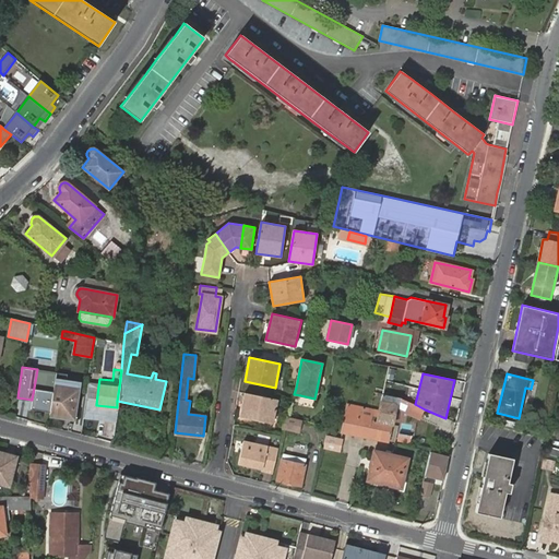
[(548,413),(555,377),(542,373),(539,382),(542,383),(540,391),(545,392),(544,397),(542,397),(539,411),(548,413)]
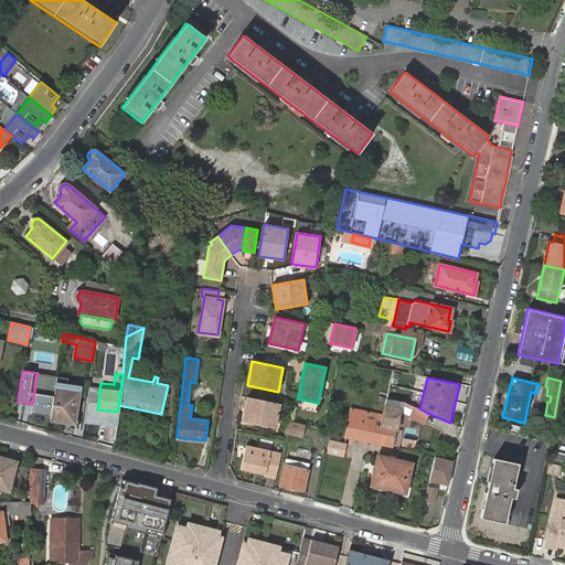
[(78,393),(54,390),(54,395),(51,416),(51,418),(73,422),(78,393)]
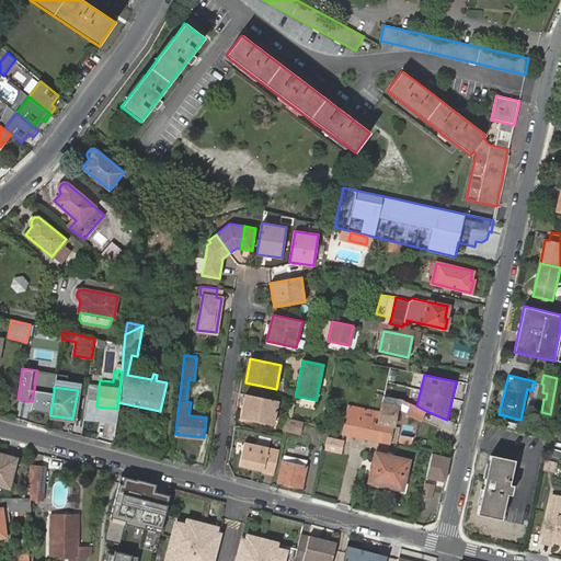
[(50,413),(54,392),(34,389),(32,401),(31,410),(50,413)]
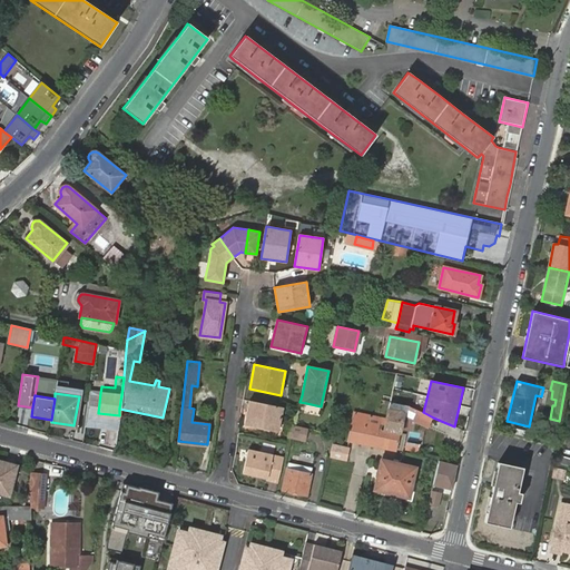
[(283,408),(249,400),(246,413),(251,414),(249,416),(246,415),(244,424),(277,432),(283,408)]
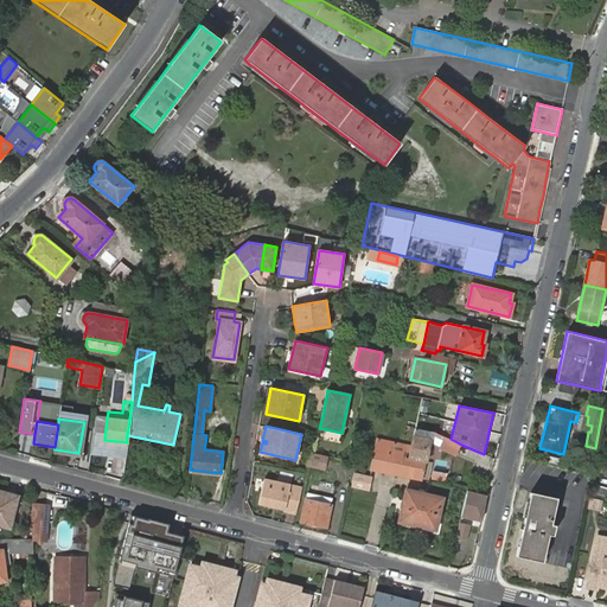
[(408,458),(425,461),(432,432),(415,428),(413,436),(410,446),(408,458)]
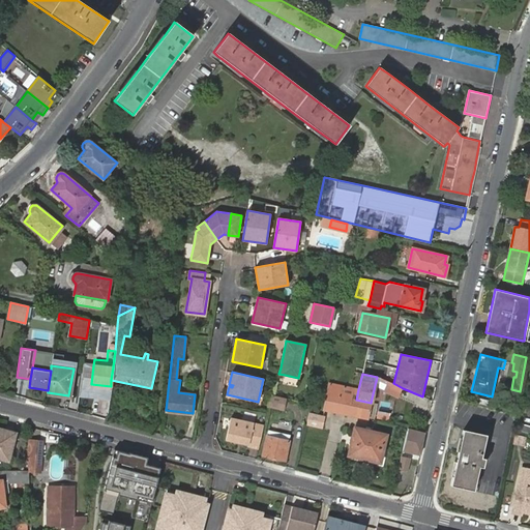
[(393,383),(386,380),(383,390),(398,399),(403,388),(393,383)]
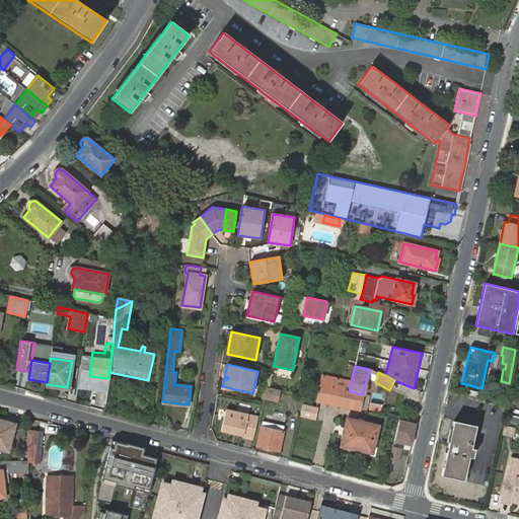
[(317,400),(340,405),(347,380),(345,380),(322,375),(317,400)]
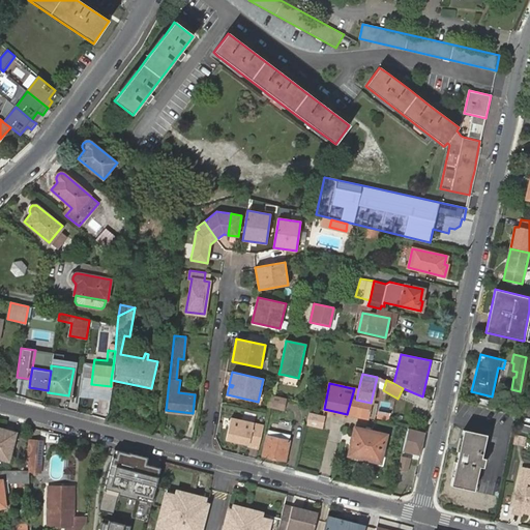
[(354,388),(347,414),(367,418),(371,403),(356,400),(358,389),(354,388)]
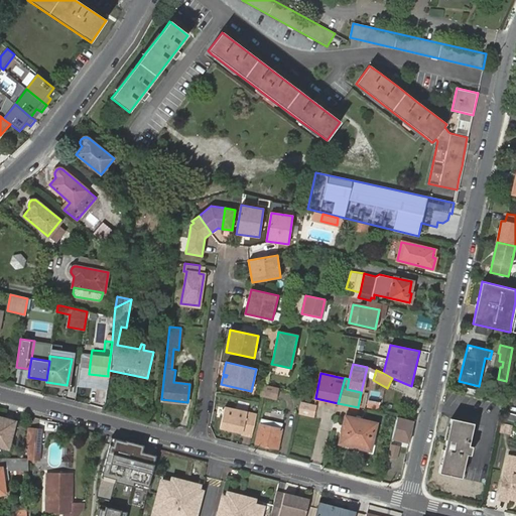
[(264,385),(262,397),(275,399),(278,388),(267,386),(264,385)]
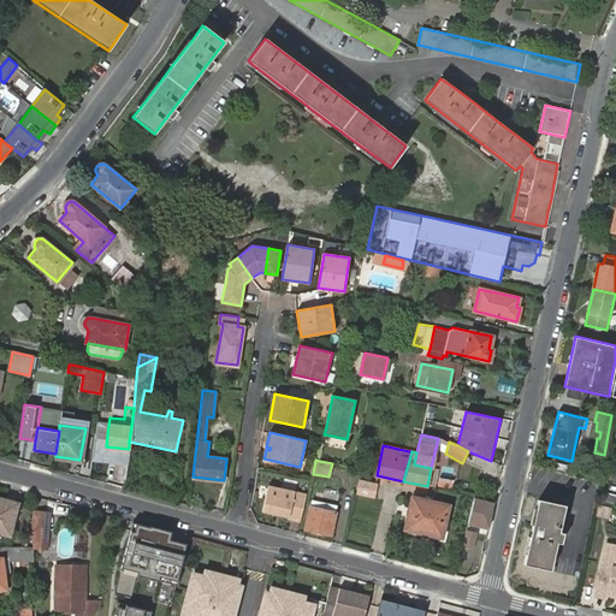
[(375,484),(359,480),(356,493),(373,497),(375,484)]
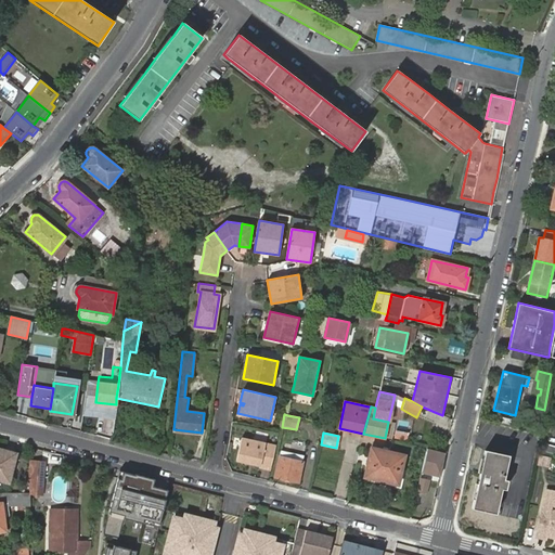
[(260,467),(271,469),(278,446),(243,438),(237,461),(260,466),(260,467)]
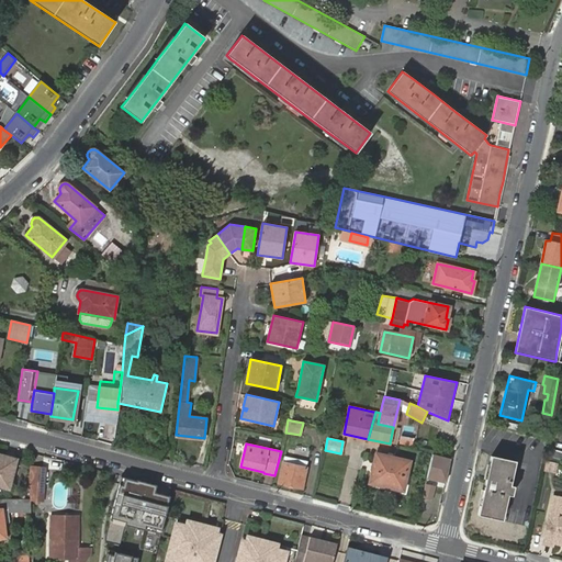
[(561,452),(550,449),(547,457),(561,461),(561,459),(561,452)]
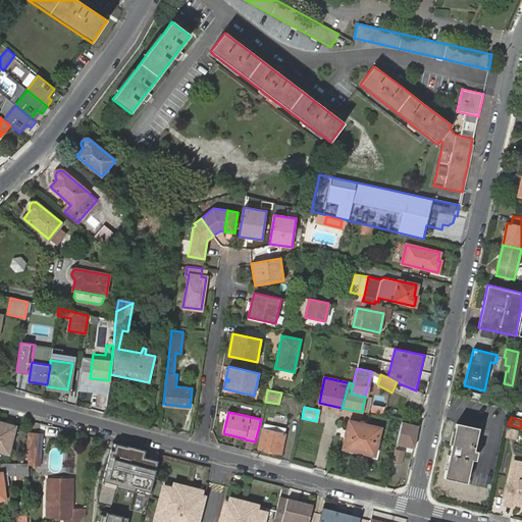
[(0,452),(7,454),(14,426),(0,422),(0,452)]
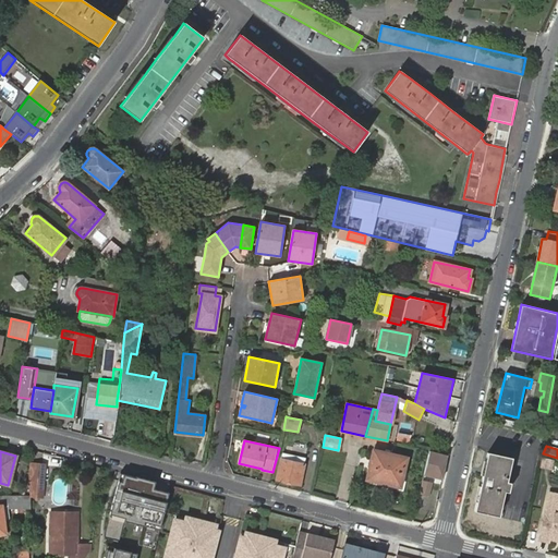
[(373,451),(366,478),(378,481),(378,478),(399,484),(404,459),(391,456),(373,451)]
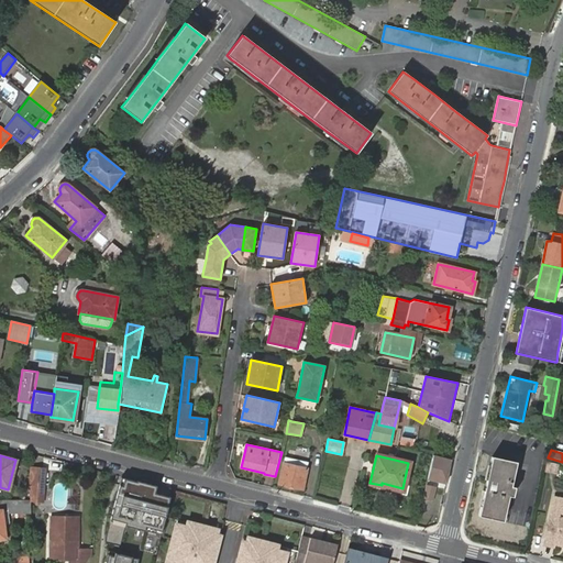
[(452,461),(432,455),(427,478),(446,483),(452,461)]
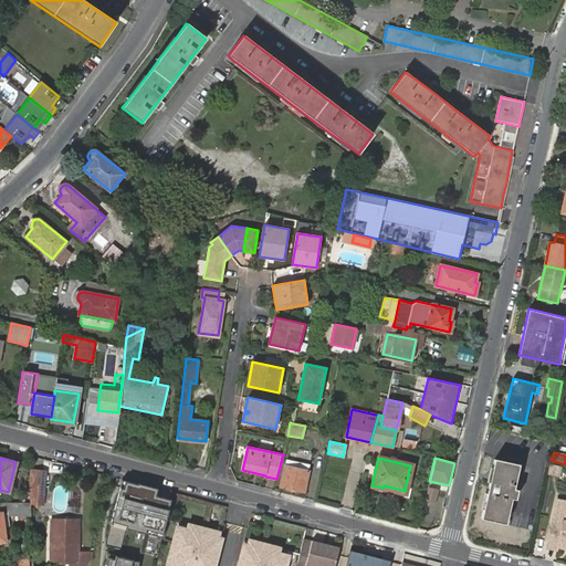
[(513,489),(519,464),(494,460),(488,489),(481,519),(505,524),(511,499),(515,499),(517,490),(513,489)]
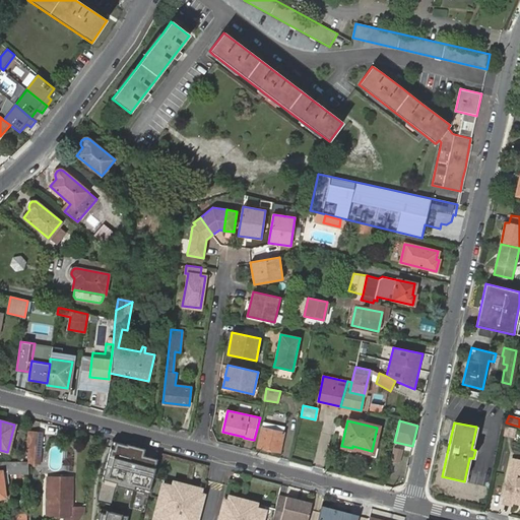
[(421,427),(417,426),(412,446),(419,448),(424,428),(421,427)]
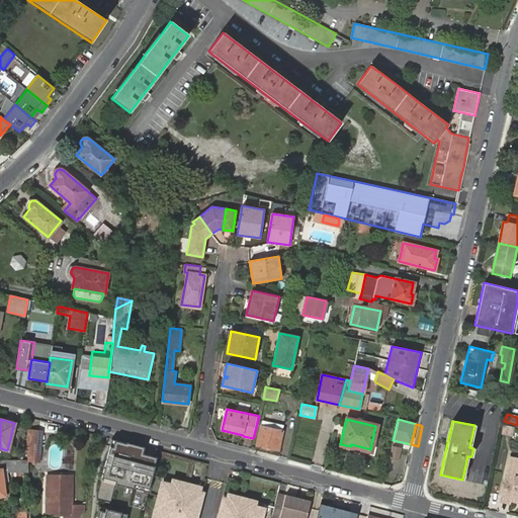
[(261,426),(257,445),(278,449),(282,431),(261,426)]
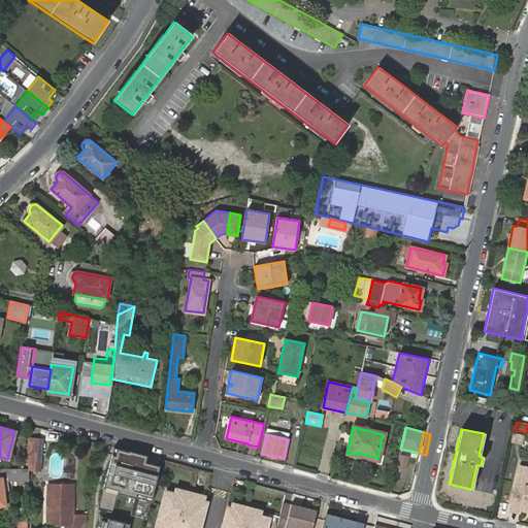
[(32,439),(31,444),(30,469),(39,469),(41,440),(32,439)]
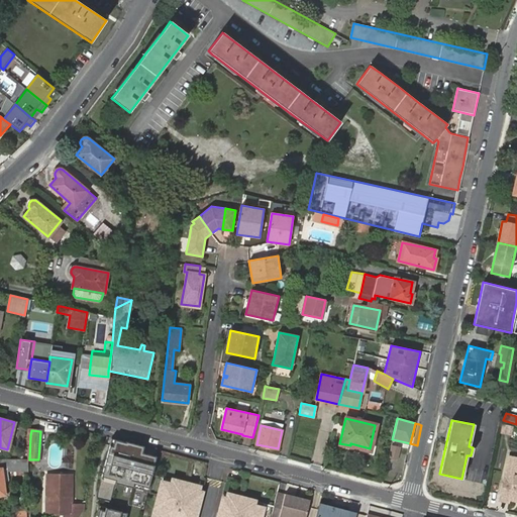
[(112,438),(110,445),(142,453),(144,446),(112,438)]
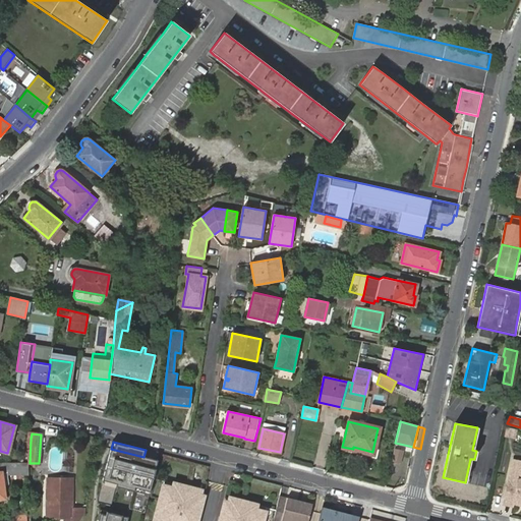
[(102,482),(150,495),(158,461),(143,457),(111,449),(102,482)]
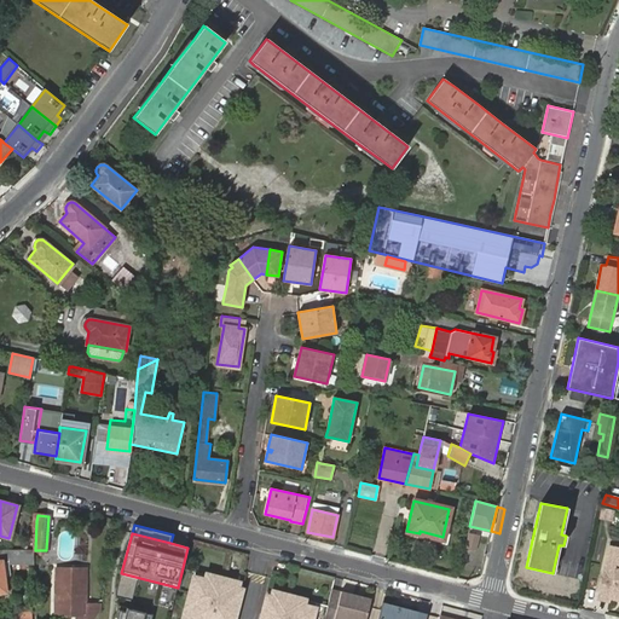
[(475,536),(468,533),(466,545),(473,548),(475,536)]
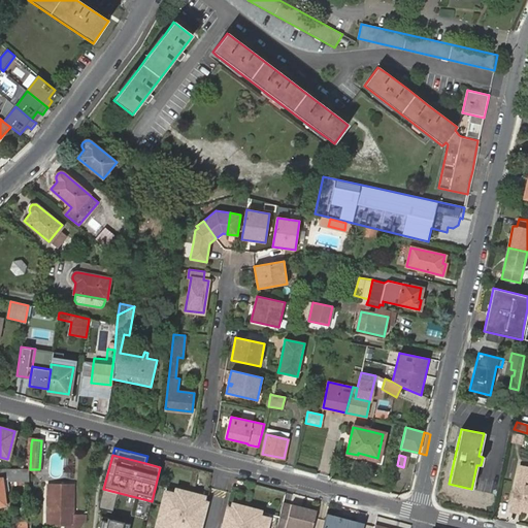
[(527,467),(519,466),(510,508),(520,509),(527,512),(527,510),(527,509),(527,467)]
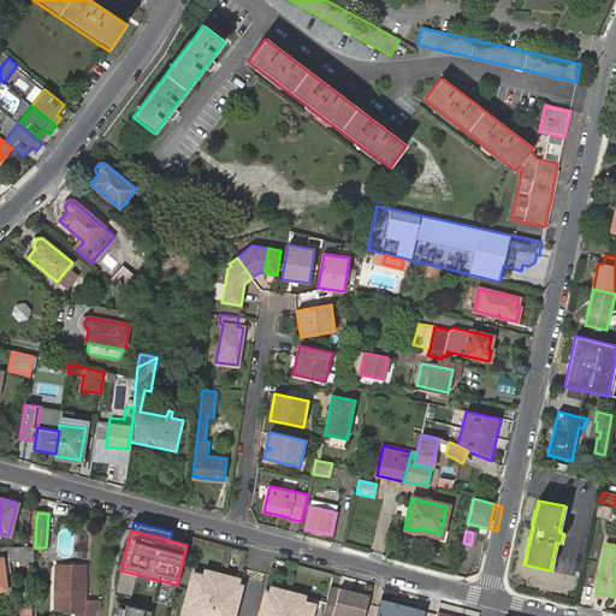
[(34,548),(0,546),(0,588),(5,588),(3,574),(11,574),(9,560),(34,560),(34,548)]
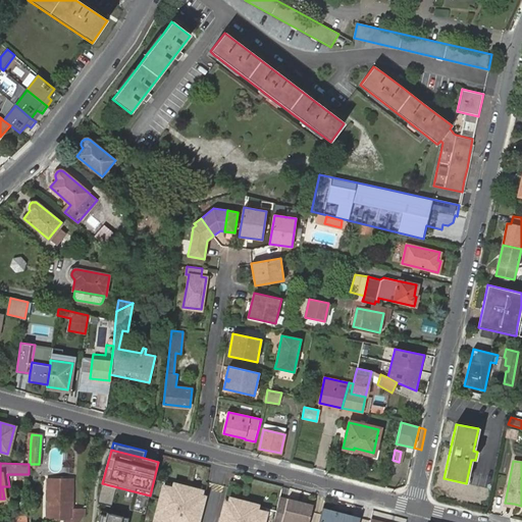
[(86,513),(86,511),(70,511),(72,481),(48,481),(47,512),(47,519),(64,519),(70,519),(70,521),(79,521),(82,519),(86,513)]
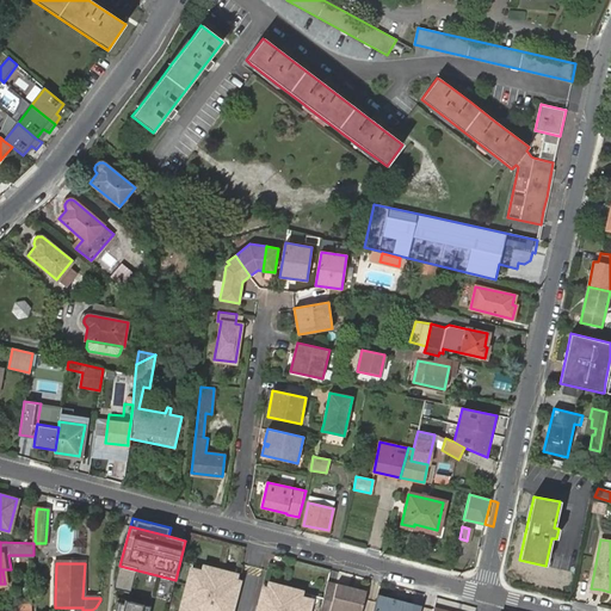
[(229,610),(239,576),(191,563),(179,610),(229,610)]
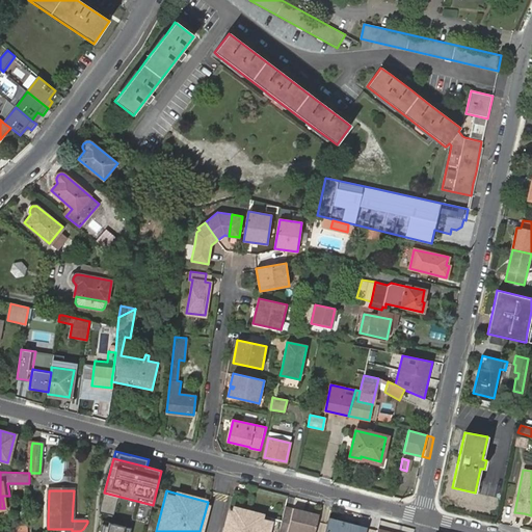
[(267,531),(270,519),(230,508),(223,531),(267,531)]
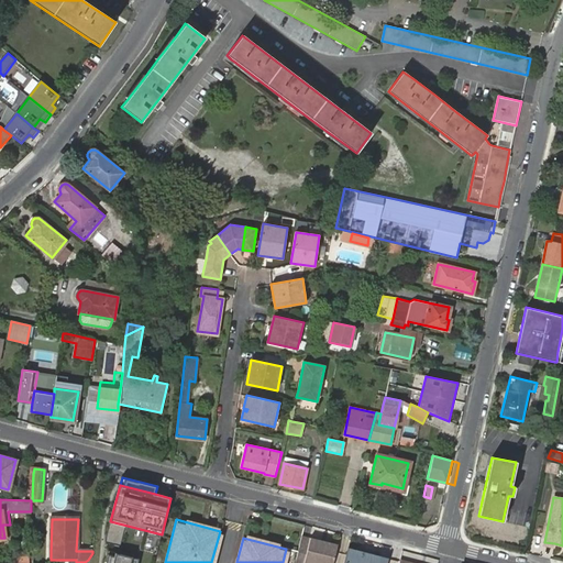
[(309,541),(300,539),(295,562),(332,562),(338,544),(310,538),(309,541)]
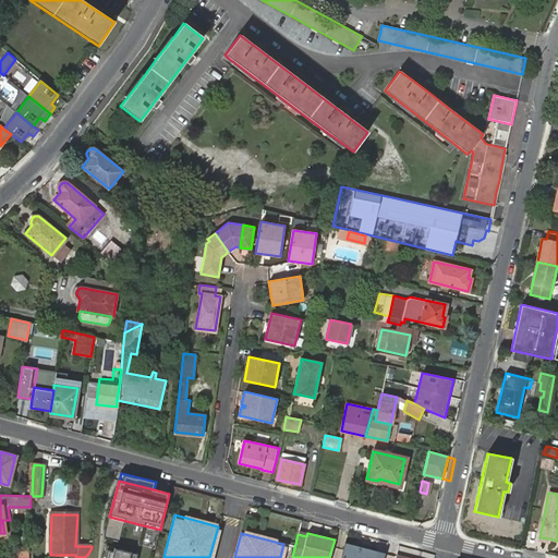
[(381,557),(384,553),(346,542),(340,557),(381,557)]
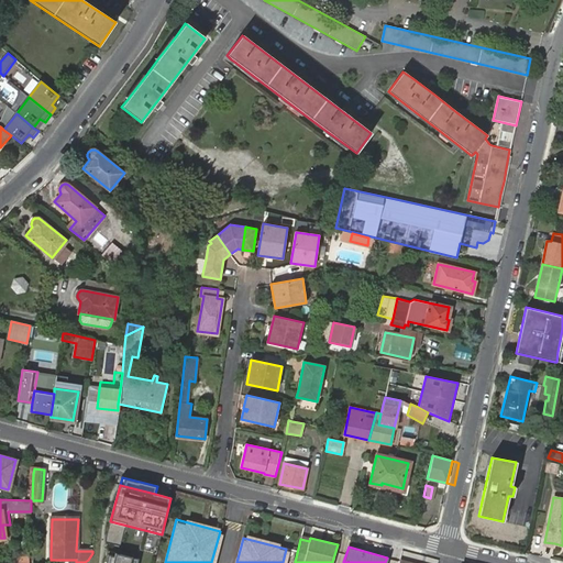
[(140,562),(142,560),(110,552),(107,562),(140,562)]
